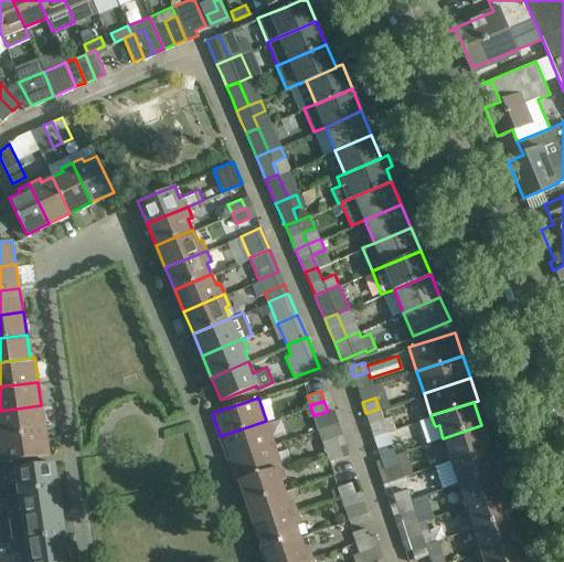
[(0,435),(44,428),(41,405),(0,411),(0,435)]
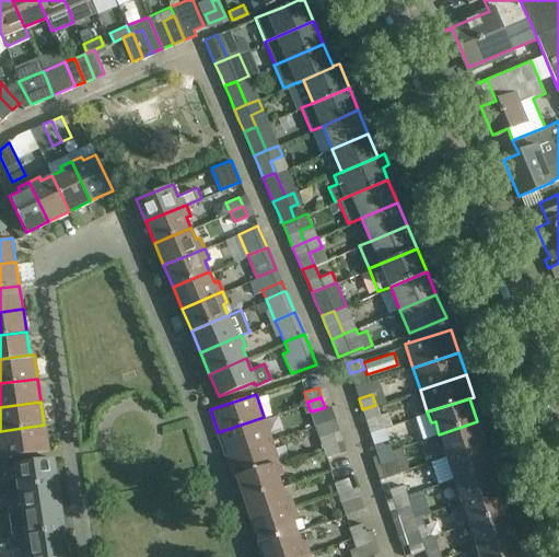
[(375,405),(362,409),(365,419),(379,415),(375,405)]
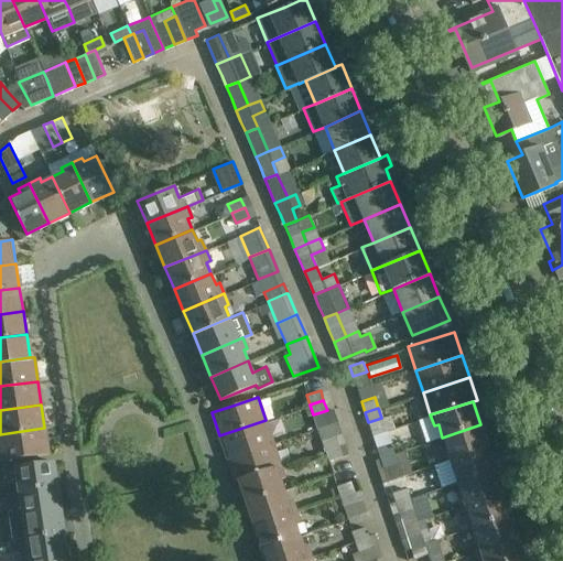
[(226,457),(272,442),(266,420),(219,435),(226,457)]
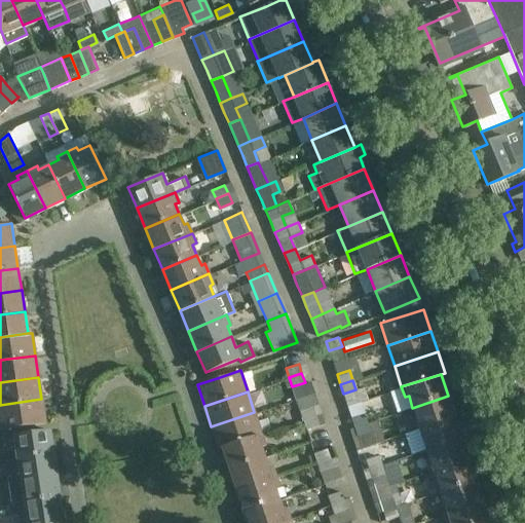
[(301,419),(315,415),(312,406),(317,404),(314,393),(294,399),(301,419)]
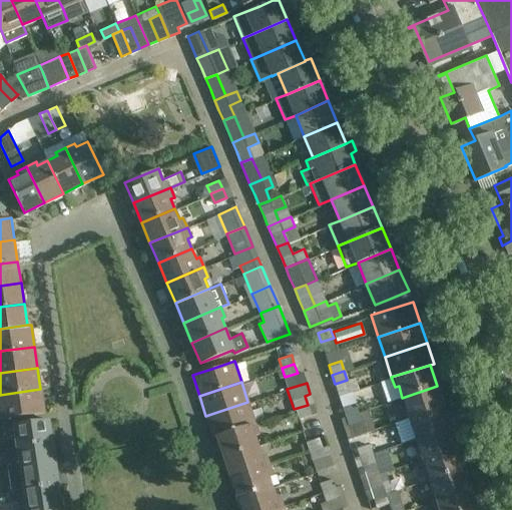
[(402,408),(405,419),(444,406),(437,386),(402,398),(405,407),(402,408)]
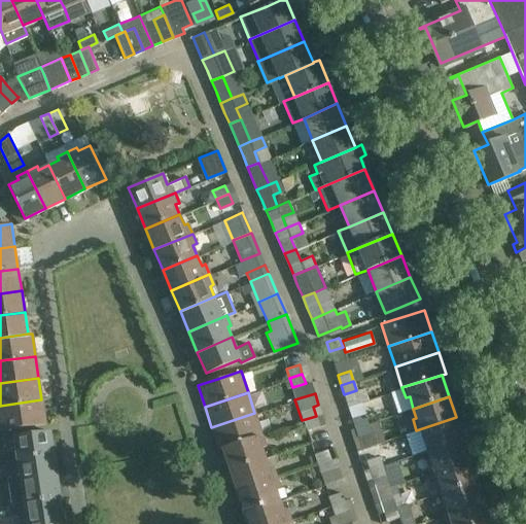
[(45,422),(41,399),(0,406),(0,429),(45,422)]
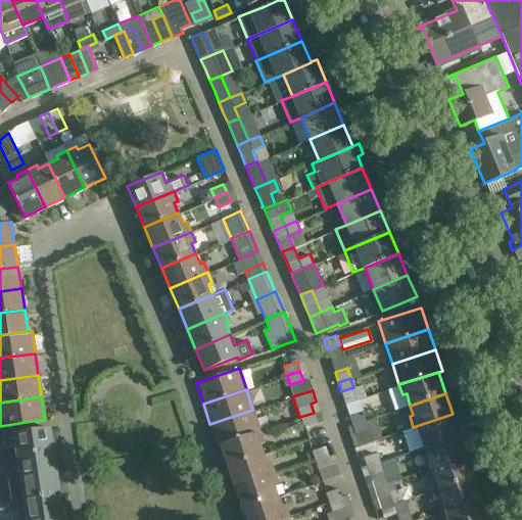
[(252,410),(209,424),(218,446),(221,444),(237,439),(259,431),(252,410)]
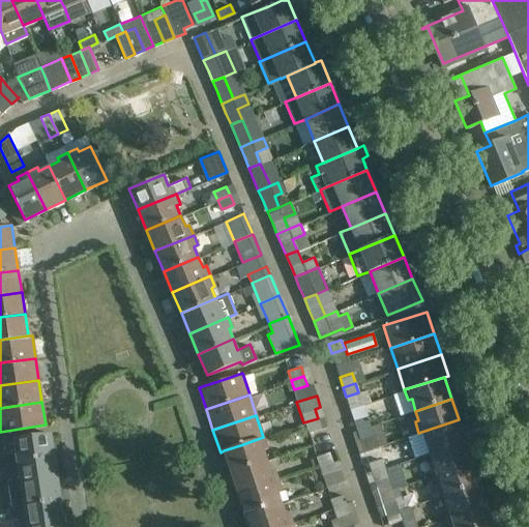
[(353,419),(357,430),(370,426),(366,415),(353,419)]
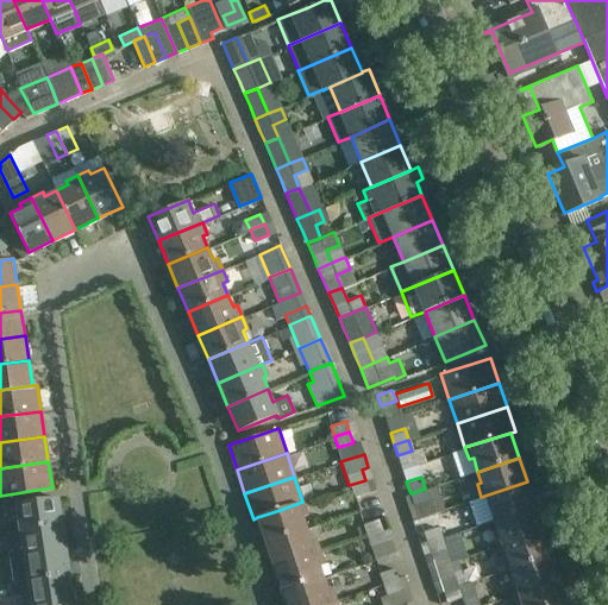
[(365,480),(349,485),(349,486),(351,486),(355,496),(375,489),(371,478),(365,480)]
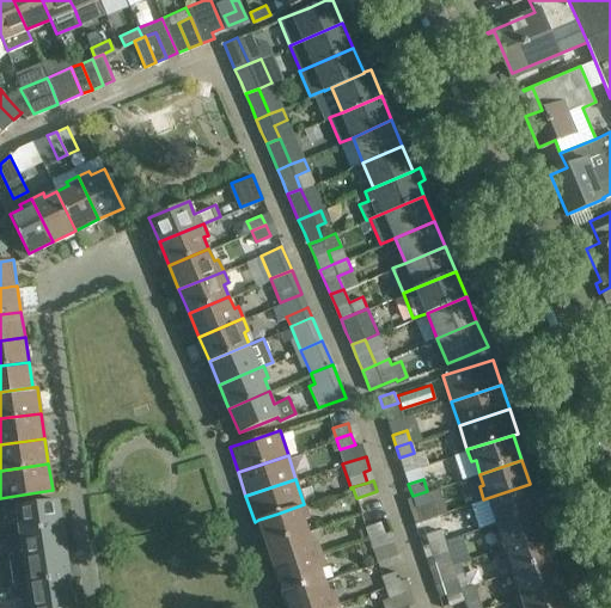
[(492,509),(496,522),(537,509),(530,484),(483,499),(487,510),(492,509)]
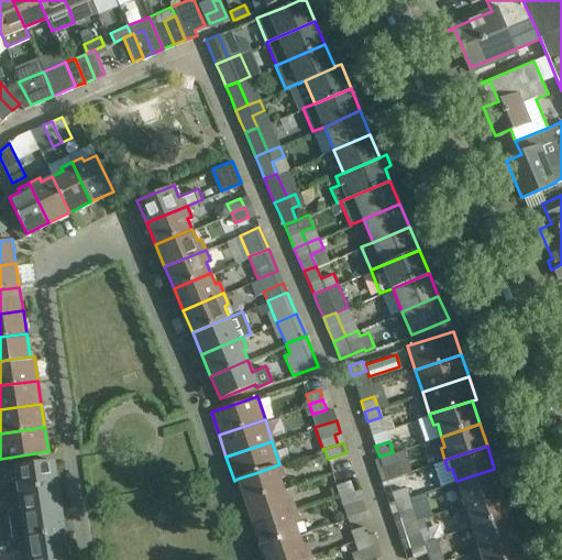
[(393,452),(379,457),(382,467),(396,461),(393,452)]
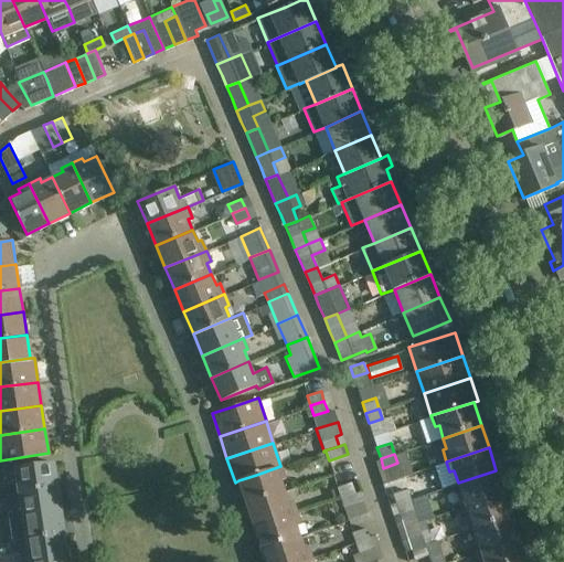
[(17,479),(18,491),(57,485),(54,460),(10,467),(12,480),(17,479)]
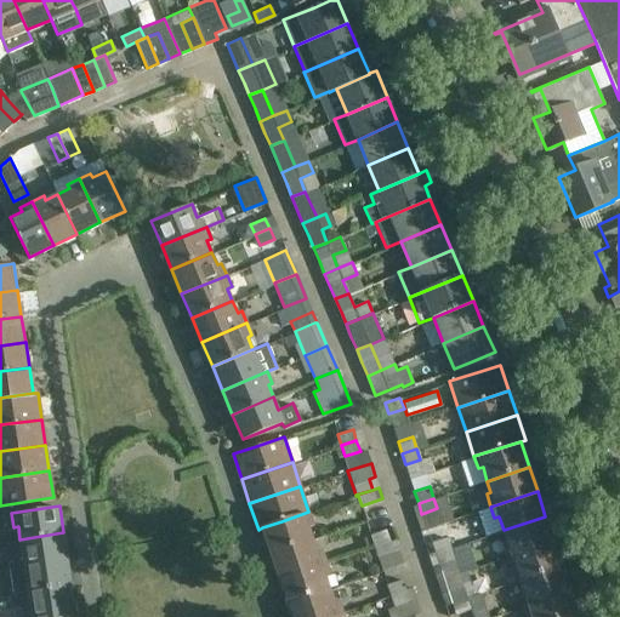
[(262,527),(271,553),(313,540),(308,525),(313,524),(308,512),(282,521),(262,527)]
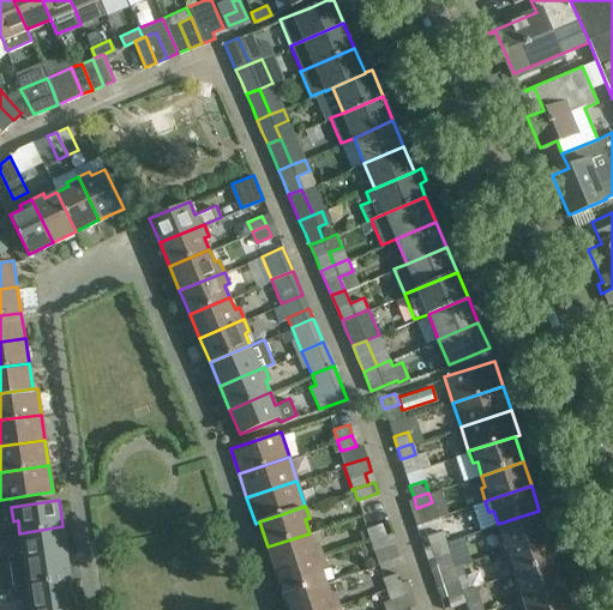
[(497,537),(502,550),(547,535),(539,511),(498,524),(502,536),(497,537)]
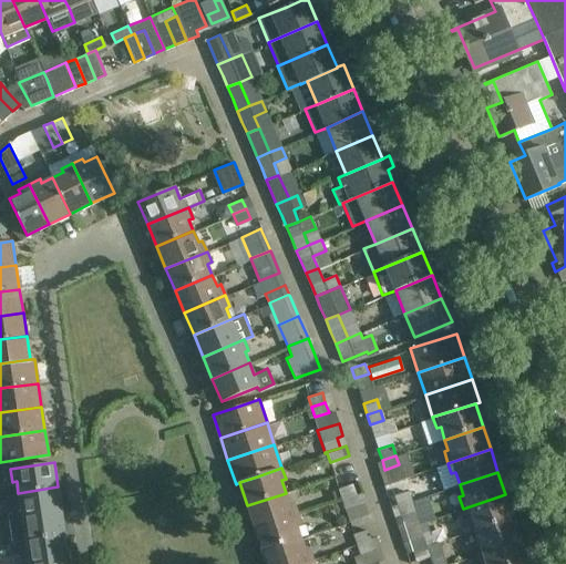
[(338,488),(342,499),(356,494),(352,483),(338,488)]
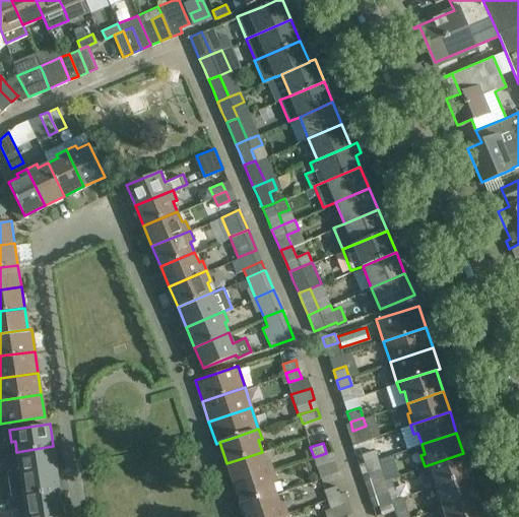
[(16,474),(57,468),(53,446),(16,452),(18,462),(14,463),(16,474)]
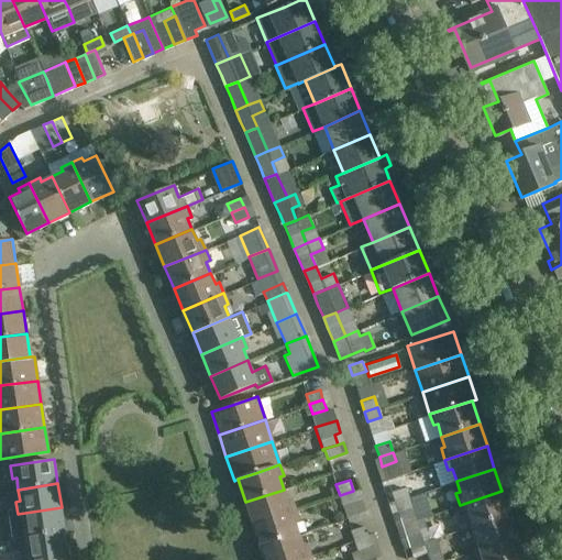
[(394,502),(408,497),(405,486),(390,491),(394,502)]
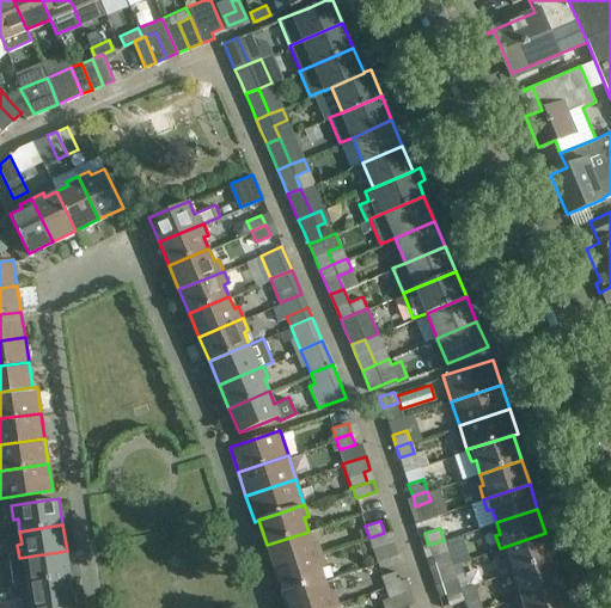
[(309,532),(267,545),(275,569),(321,554),(317,541),(312,542),(309,532)]
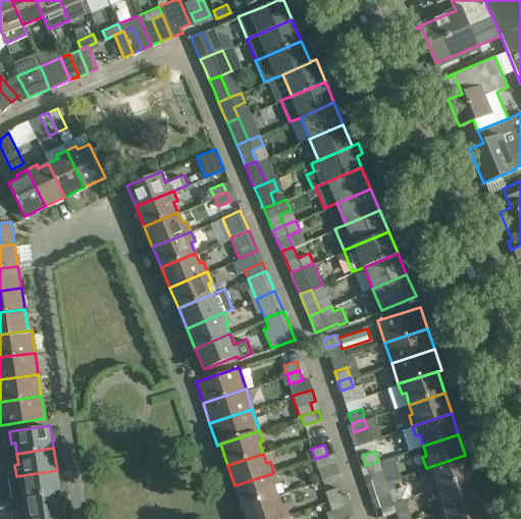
[(327,455),(315,459),(317,467),(330,463),(327,455)]
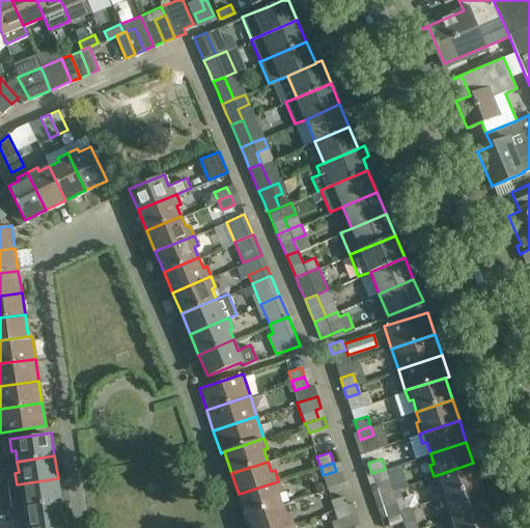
[(473,463),(434,476),(437,485),(441,484),(444,496),(480,484),(473,463)]
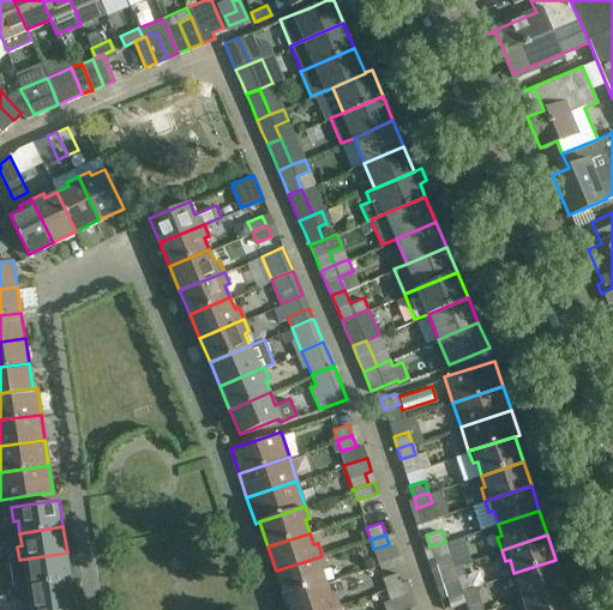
[(445,542),(430,547),(433,557),(449,551),(445,542)]
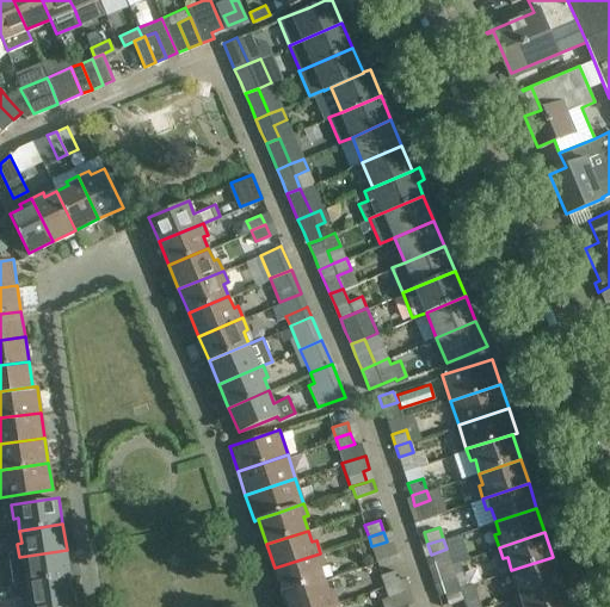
[(67,550),(19,557),(10,558),(13,583),(28,581),(71,575),(67,550)]
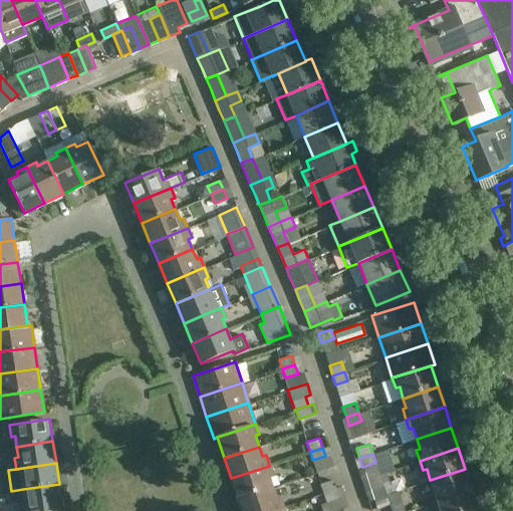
[(269,466),(231,478),(238,499),(272,487),(269,476),(272,475),(269,466)]
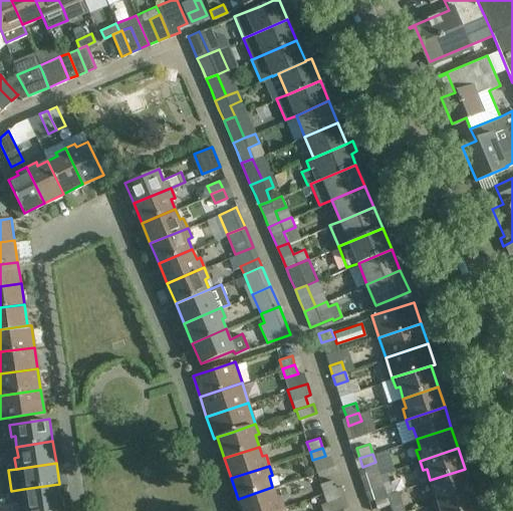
[(433,502),(472,489),(465,469),(430,480),(434,490),(430,491),(433,502)]
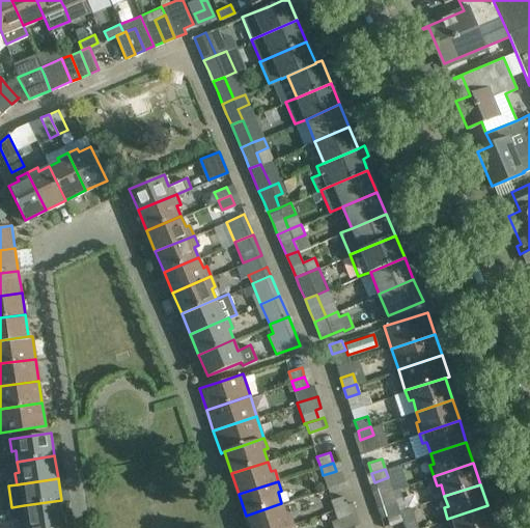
[(331,499),(334,509),(347,505),(343,495),(331,499)]
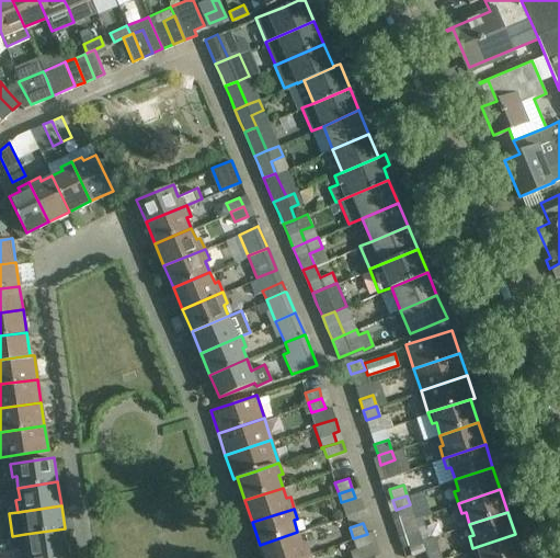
[(65,528),(25,534),(12,536),(9,537),(10,549),(22,547),(23,557),(27,557),(68,551),(65,528)]
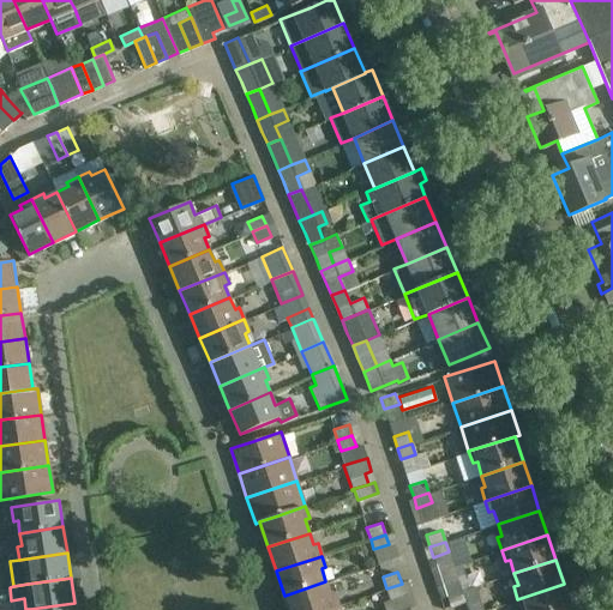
[(443,584),(446,596),(461,591),(457,579),(443,584)]
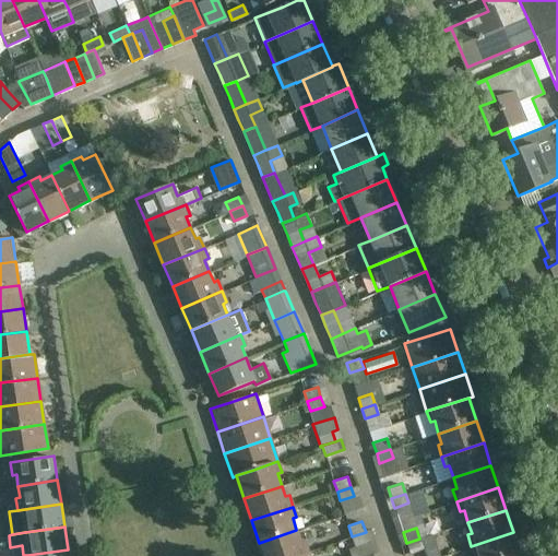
[(259,543),(262,555),(292,555),(308,551),(304,539),(299,541),(296,530),(259,543)]
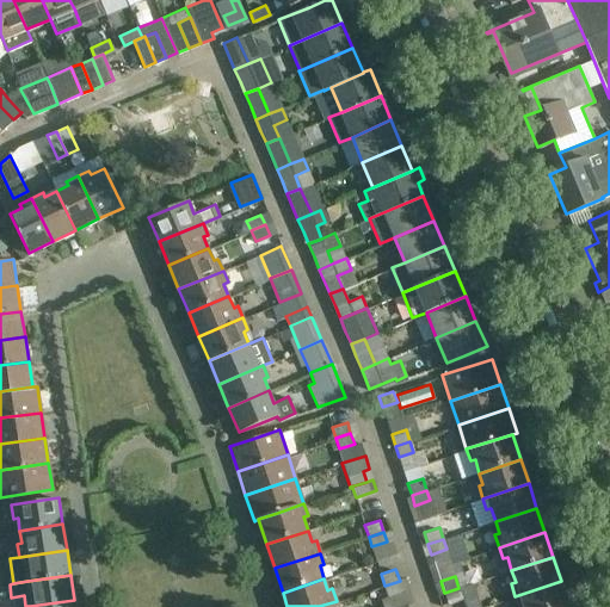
[(402,590),(400,581),(384,586),(388,595),(402,590)]
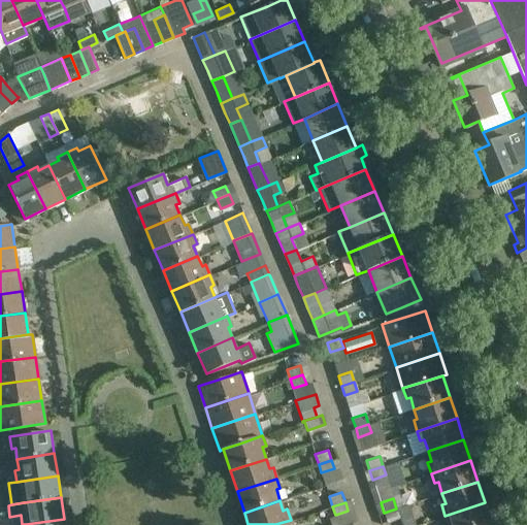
[(452,524),(486,524),(491,523),(485,502),(445,516),(448,524),(449,524),(452,524)]
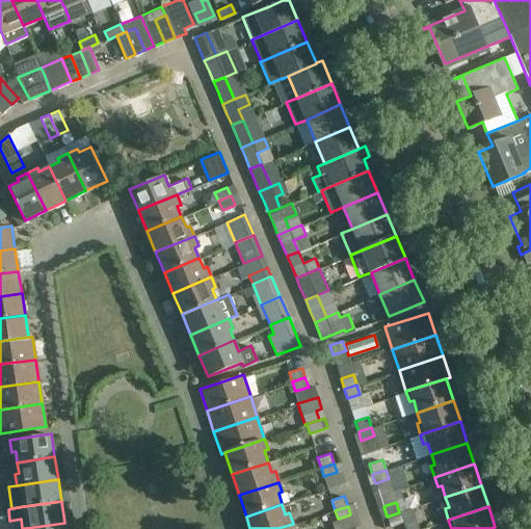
[(399,512),(387,517),(390,526),(402,521),(399,512)]
